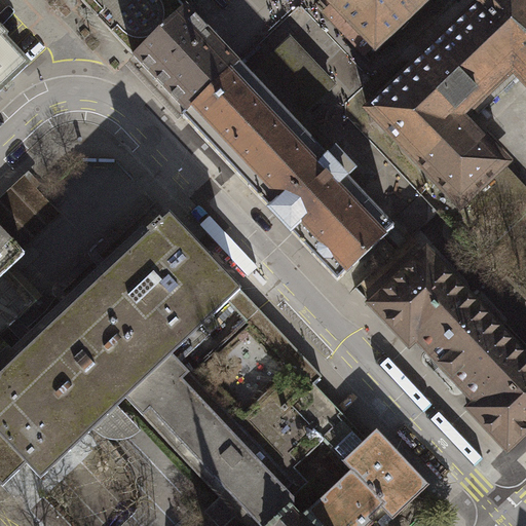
[(80,0),(134,57),(186,7),(178,0),(80,0)]
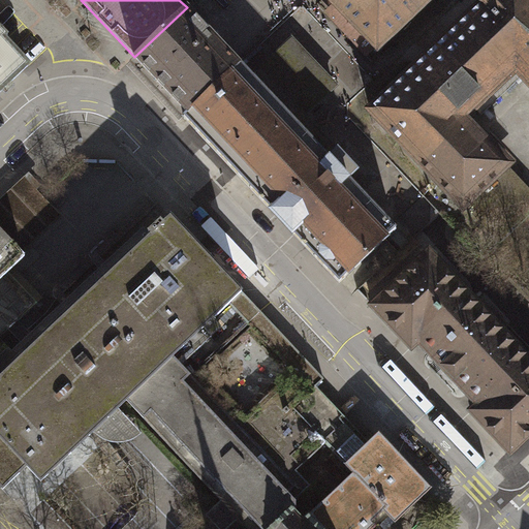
[(331,0),(332,0),(377,50),(429,0),(331,0)]
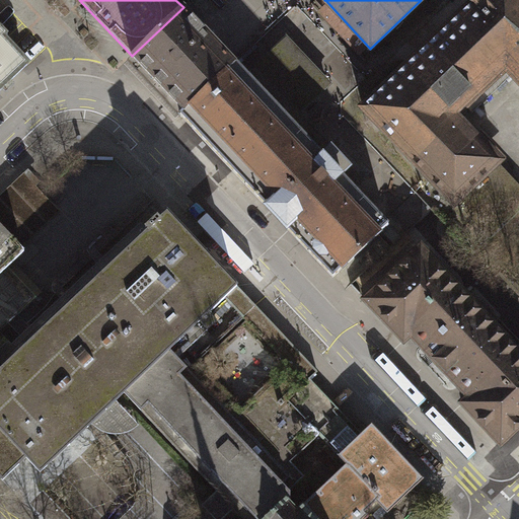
[(454,204),(457,201),(496,164),(501,161),(458,114),(507,69),(518,82),(518,0),(480,0),(362,104),(454,204)]
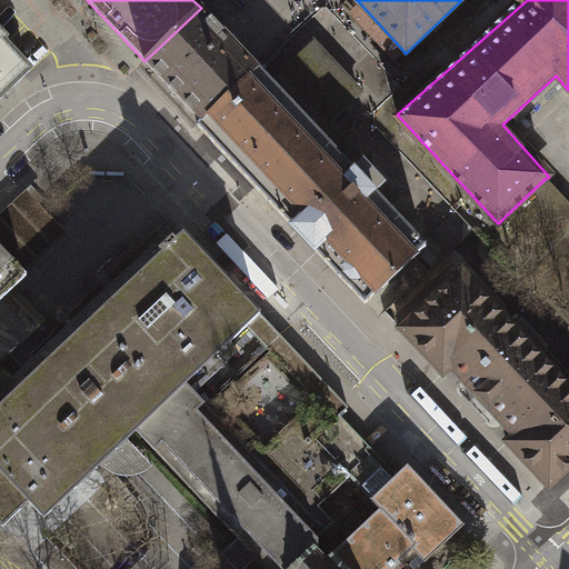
[(201,8),(145,61),(190,109),(202,121),(258,69),(248,58),(201,8)]
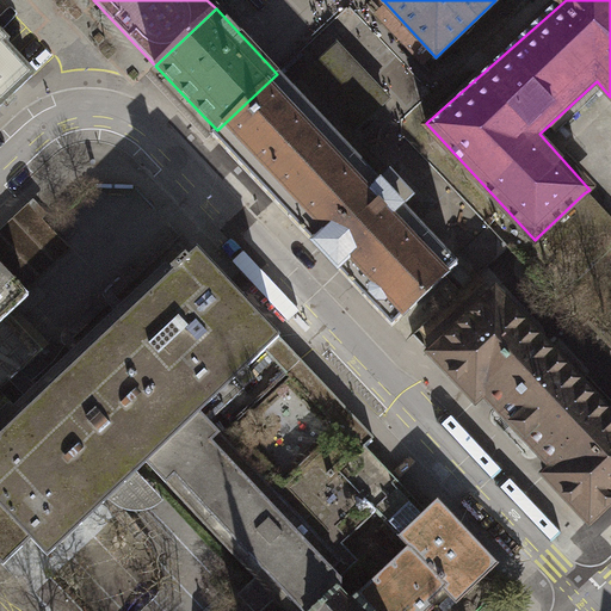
[(10,43),(0,32),(0,107),(34,76),(6,47),(10,43)]
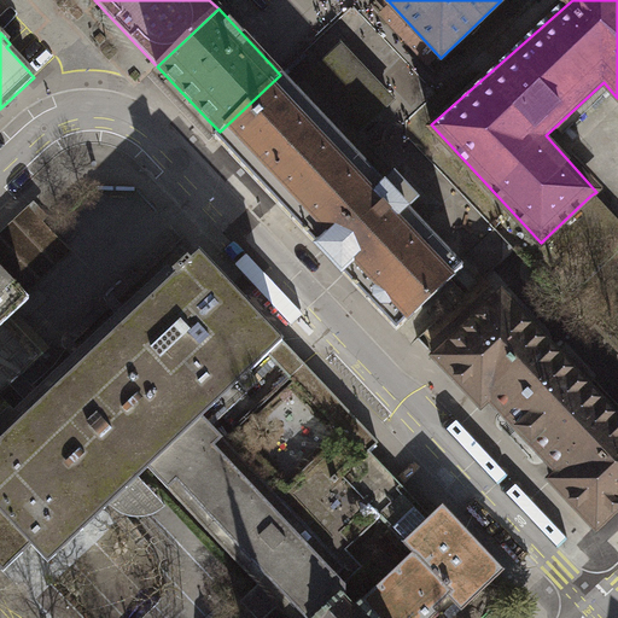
[(401,322),(461,266),(459,263),(420,222),(431,213),(356,134),(394,99),(340,44),(293,88),(289,83),(280,75),(220,132),(227,139),(401,322)]
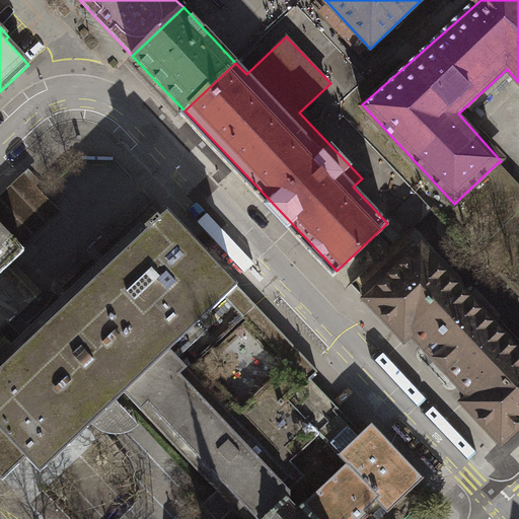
[(496,164),(457,201),(471,216),(510,180),(496,164)]
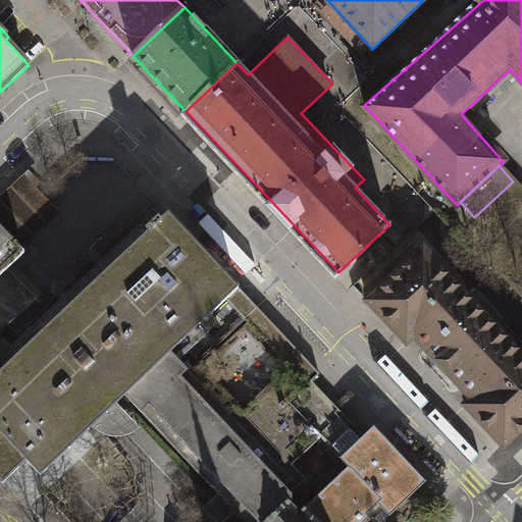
[(24,174),(0,197),(0,227),(20,249),(59,212),(24,174)]
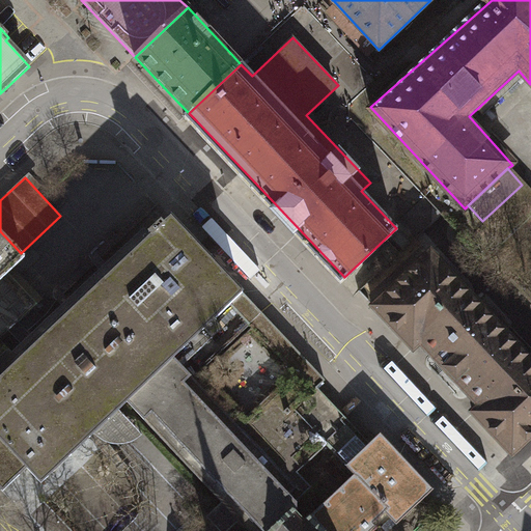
[(530,210),(530,193),(522,185),(482,221),(500,240),(530,210)]
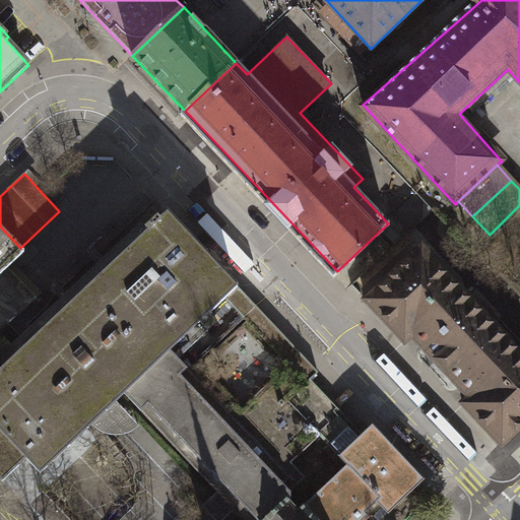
[(20,248),(0,226),(0,477),(3,481),(27,459),(41,473),(125,394),(124,392),(170,349),(171,350),(200,323),(208,331),(217,322),(210,314),(238,287),(168,213),(160,220),(158,218),(146,230),(141,223),(12,345),(0,333),(0,332),(0,275),(8,268),(24,253),(20,248)]
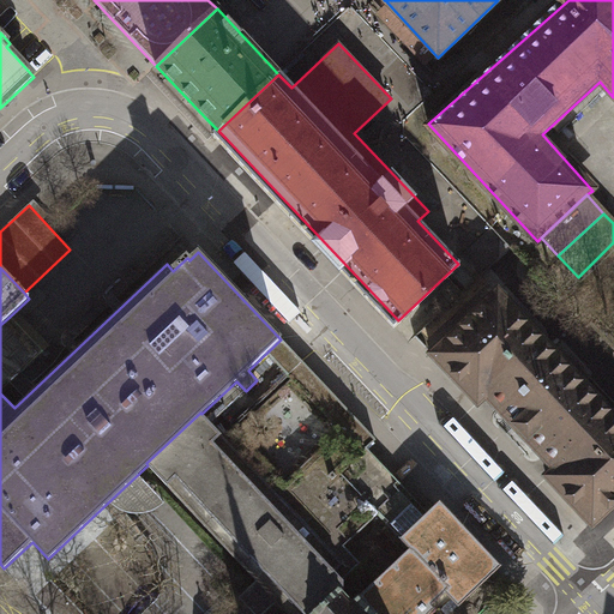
[(613,414),(499,293),(432,355),(475,401),(483,393),(555,469),(547,477),(591,523),(613,500),(613,414)]
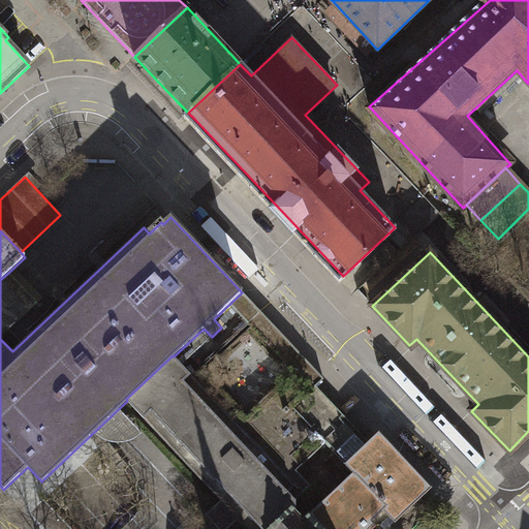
[(37,304),(8,273),(0,280),(0,338),(0,339),(37,304)]
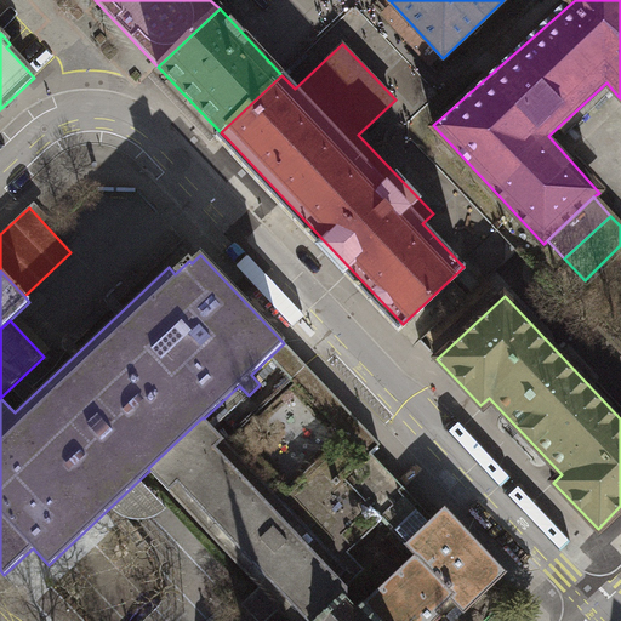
[(303,392),(319,377),(306,364),(290,379),(303,392)]
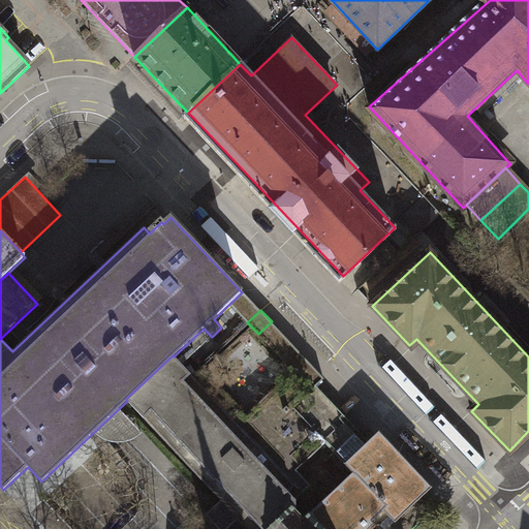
[(173,355),(126,399),(127,401),(149,426),(220,499),(227,493),(255,521),(289,489),(293,484),(302,475),(294,468),(322,442),(289,408),(314,385),(323,376),(272,321),(258,334),(292,370),(244,416),(201,372),(194,378),(174,356),(173,355)]
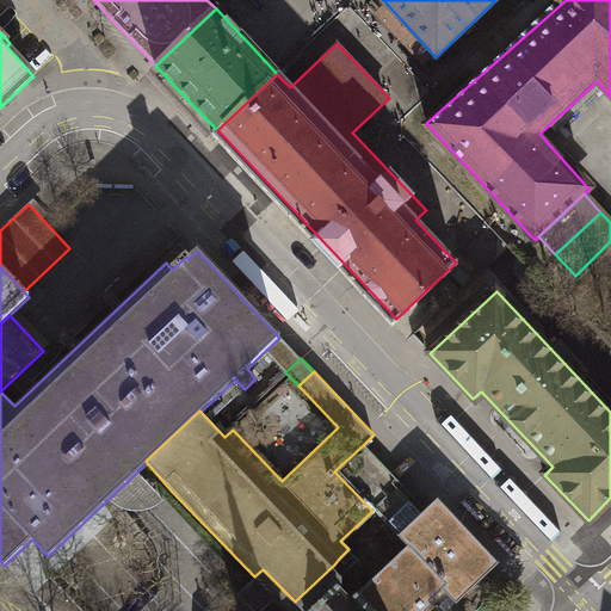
[(400,483),(363,445),(334,471),(372,511),(400,483)]
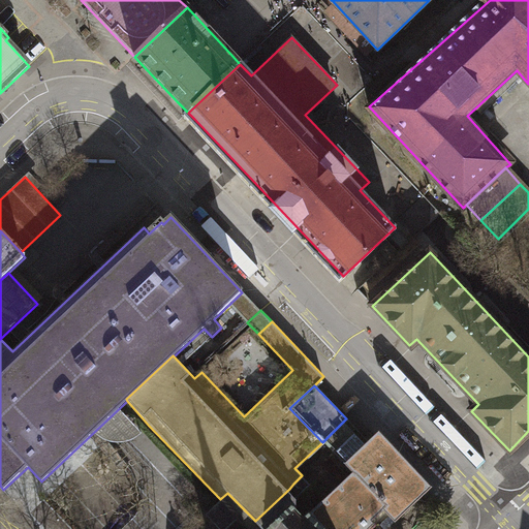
[(354,475),(393,515),(399,520),(431,489),(376,432),(369,439),(356,427),(331,452),(354,475)]
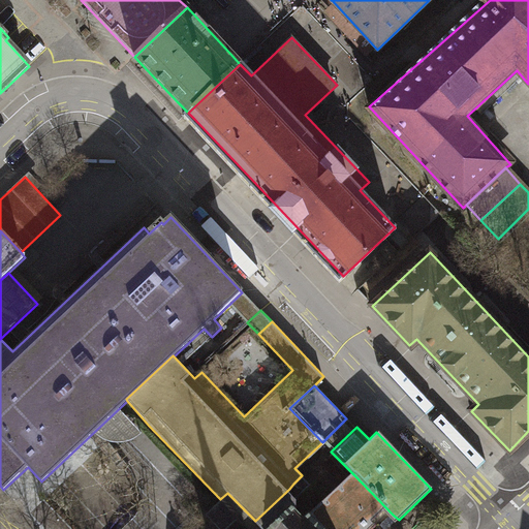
[(393,515),(354,475),(309,520),(301,510),(305,505),(289,489),(255,521),(262,528),(381,528),(382,528),(380,526),(393,515)]
